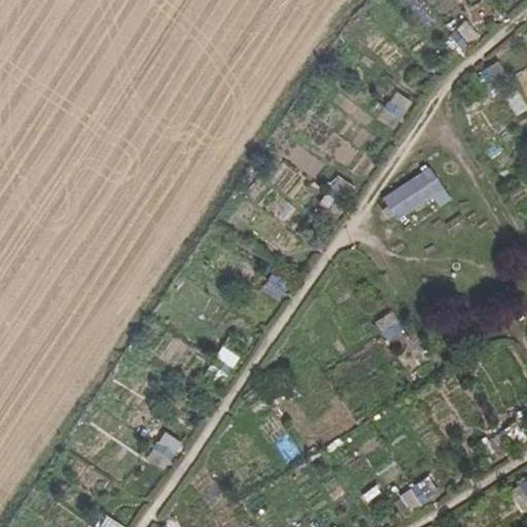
[(466,21),(453,30),(464,46),(478,37),(466,21)]
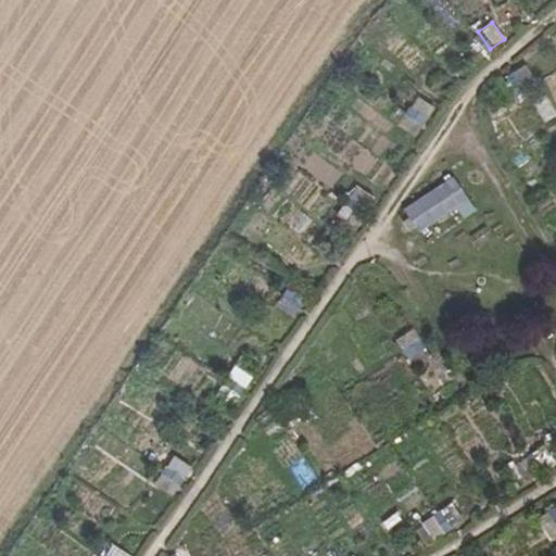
[(403,114),(421,126),(433,109),(415,96),(403,114)]
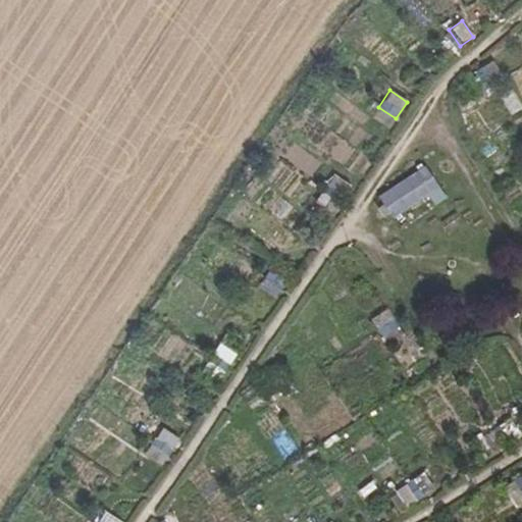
[(422,167),(377,197),(392,218),(426,196),(437,189),(422,167)]
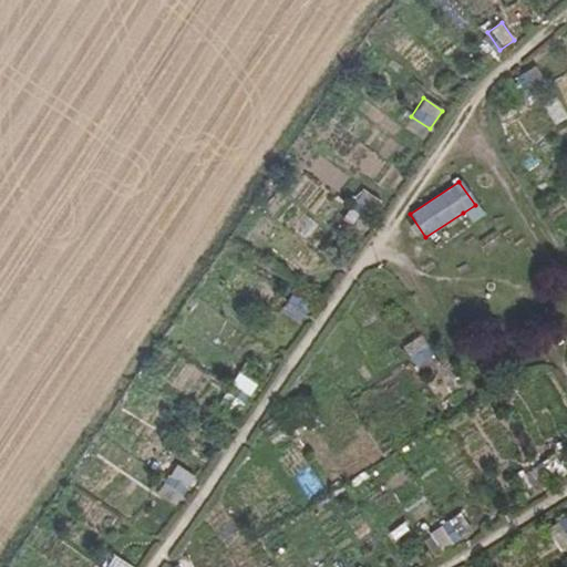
[(362,189),(352,202),(370,215),(380,203),(362,189)]
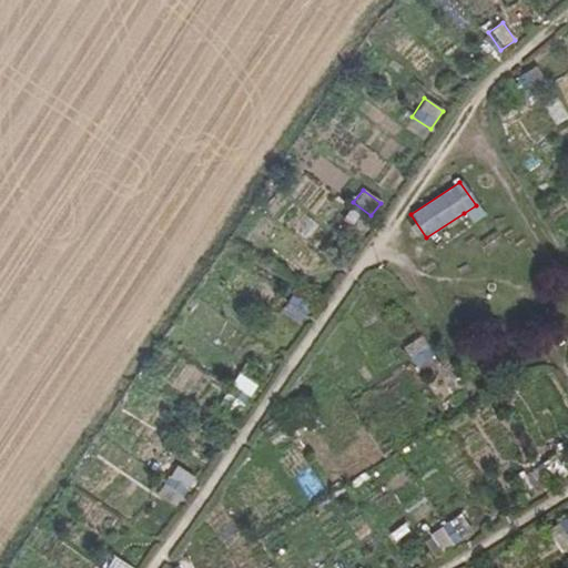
[(476,205),(464,213),(472,225),(484,216),(476,205)]
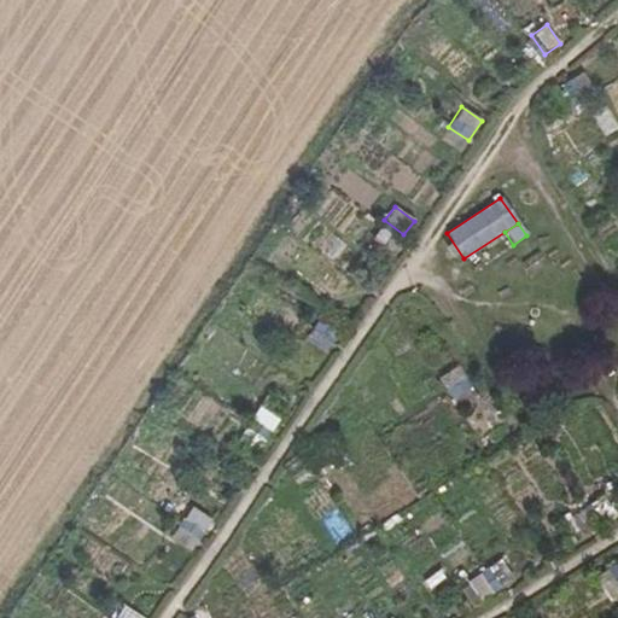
[(313,322),(308,344),(331,350),(337,328),(313,322)]
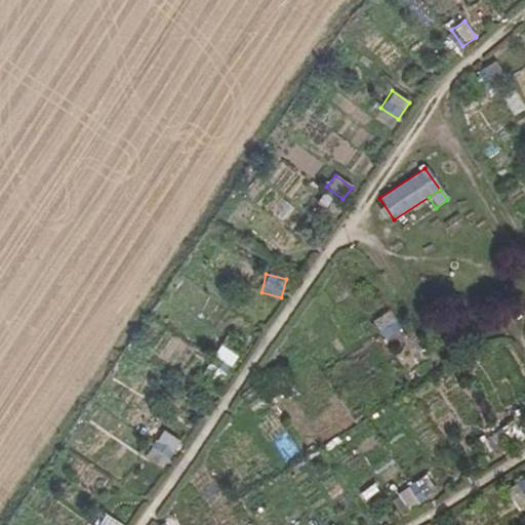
[(372,319),(380,340),(400,334),(392,312),(372,319)]
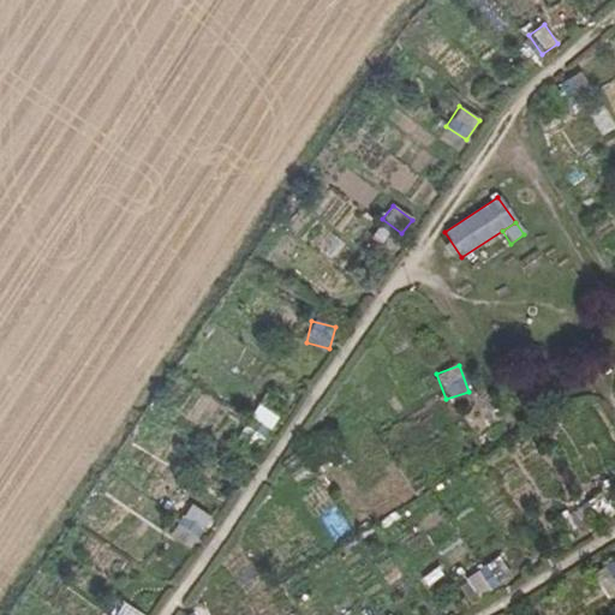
[(248,421),(270,433),(280,416),(256,402),(248,421)]
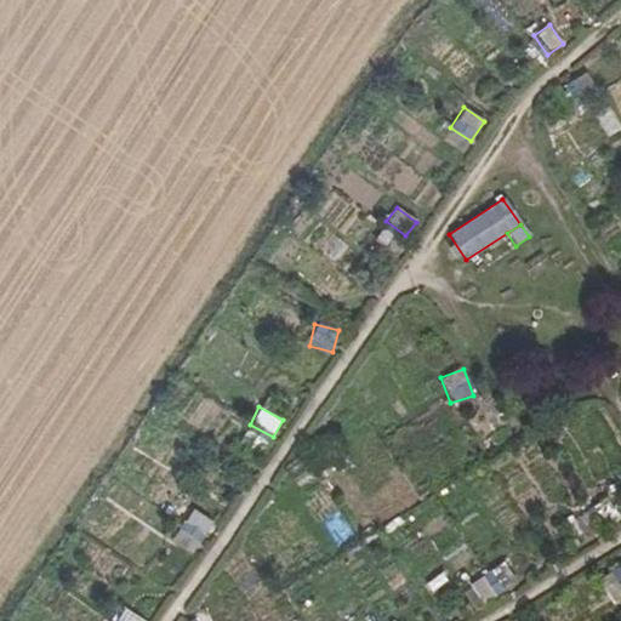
[(177,528),(192,546),(211,529),(197,512),(177,528)]
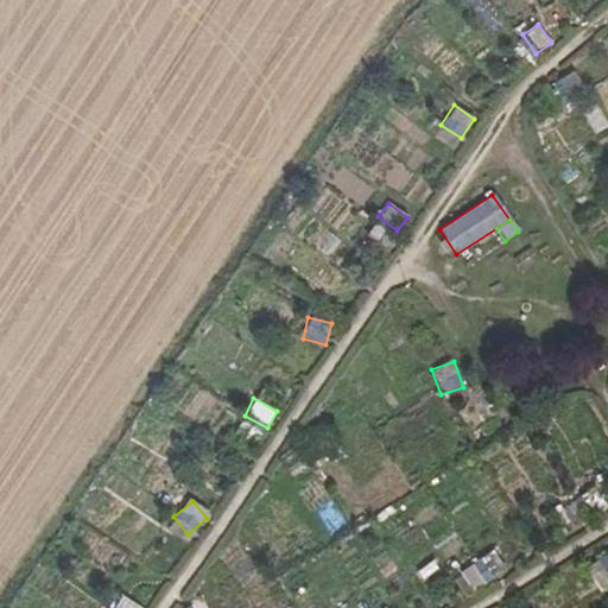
[(470,591),(504,570),(492,551),(458,572),(470,591)]
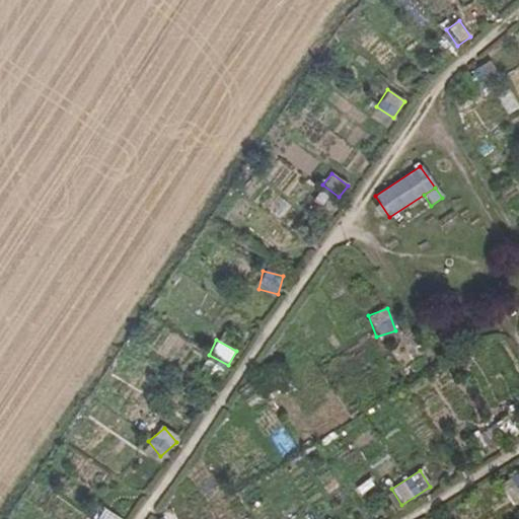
[(500,483),(509,504),(518,499),(518,474),(500,483)]
